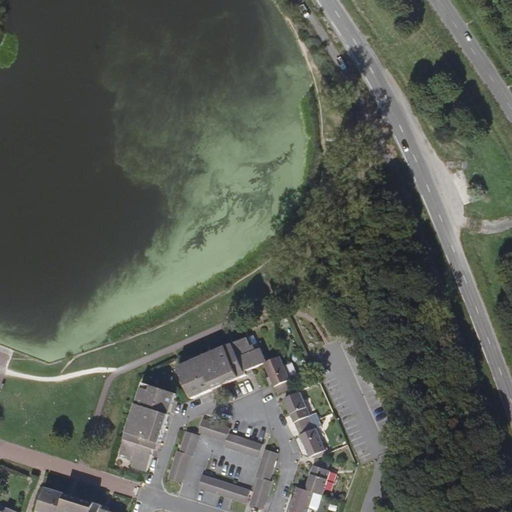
[(254,336),(248,339),(251,346),(254,345),(254,346),(258,344),(254,336)]
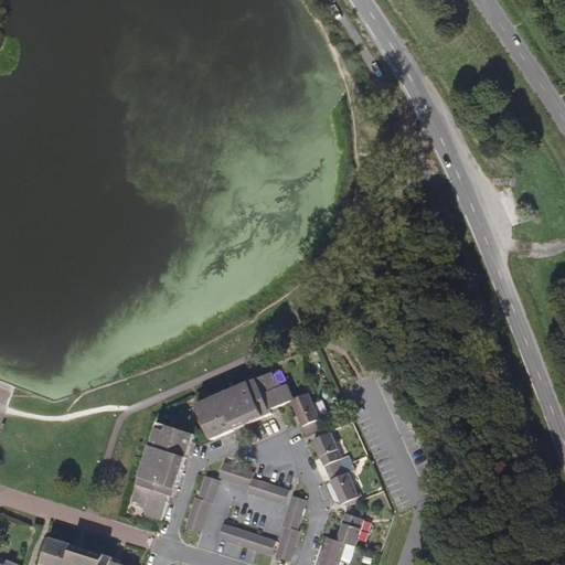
[(272,411),(294,402),(296,401),(289,385),(283,387),(280,382),(280,381),(277,382),(274,374),(236,390),(251,424),(273,414),(272,411)]
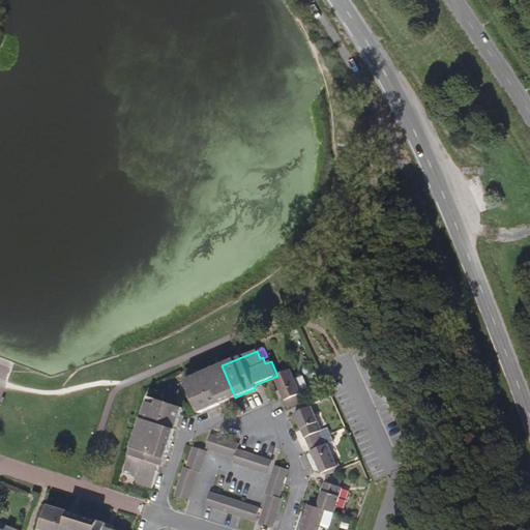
[(200,413),(235,398),(222,365),(186,381),(200,413)]
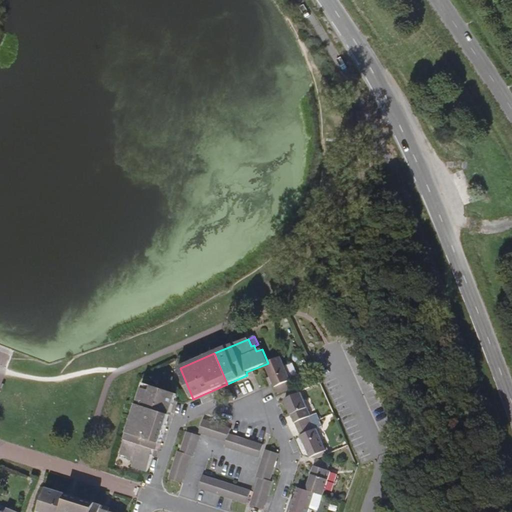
[(282,357),(268,363),(266,364),(278,393),(292,387),(290,381),(292,380),(291,378),(286,365),(282,357)]
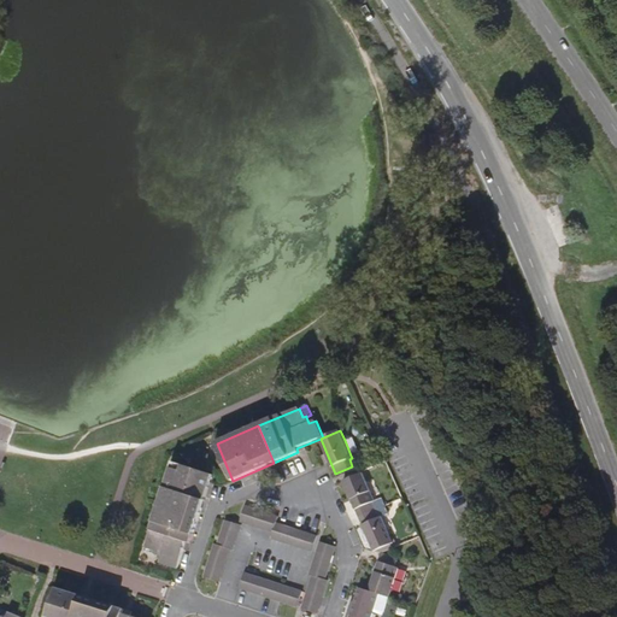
[(348,439),(345,440),(351,456),(356,454),(358,451),(353,440),(348,439)]
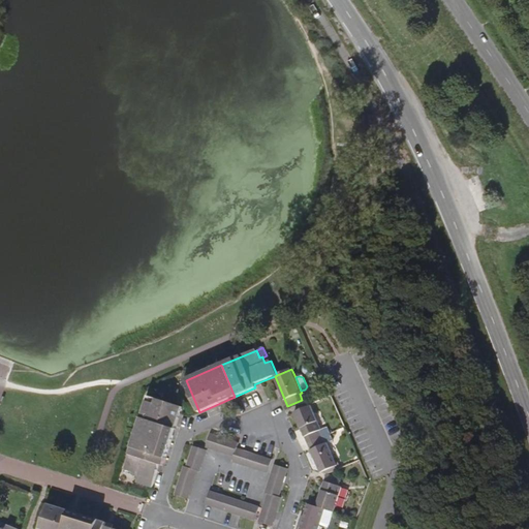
[(321,383),(315,385),(318,393),(324,391),(321,383)]
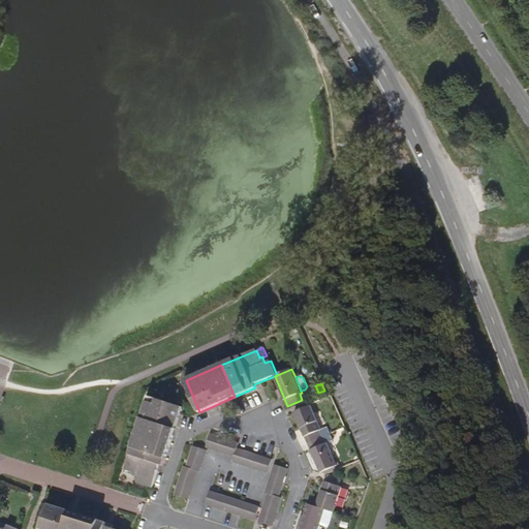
[(150,396),(138,432),(172,443),(184,406),(150,396)]
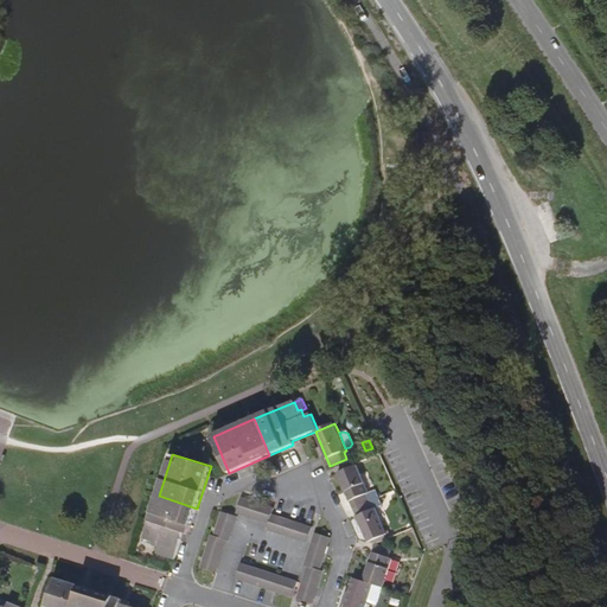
[(338,472),(355,509),(382,496),(379,489),(370,492),(358,465),(338,472)]
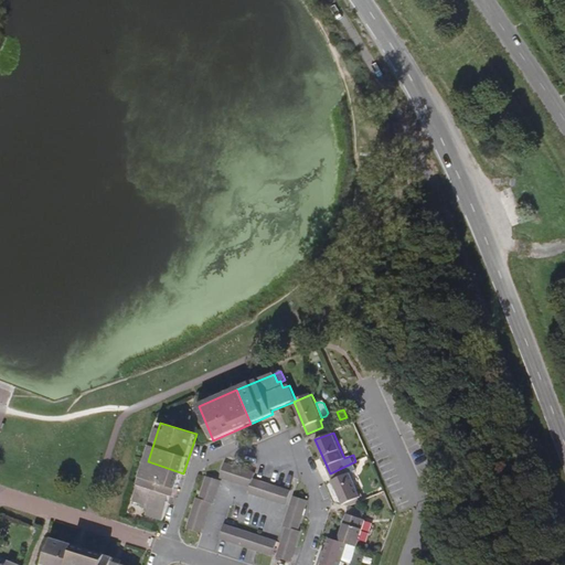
[(176,498),(183,473),(148,461),(135,501),(144,504),(144,508),(149,510),(148,515),(163,520),(171,496),(176,498)]
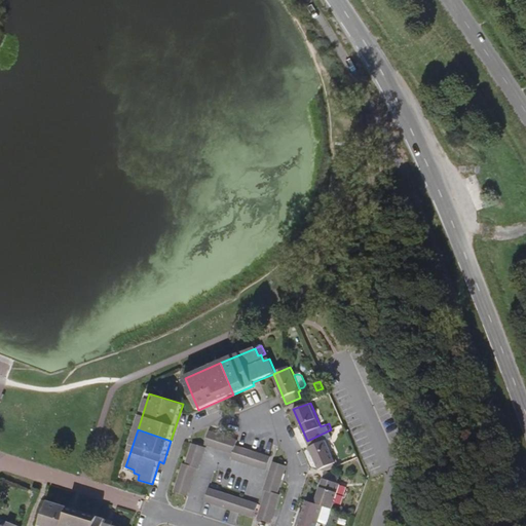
[(334,437),(331,429),(307,441),(320,470),(336,462),(327,440),(334,437)]
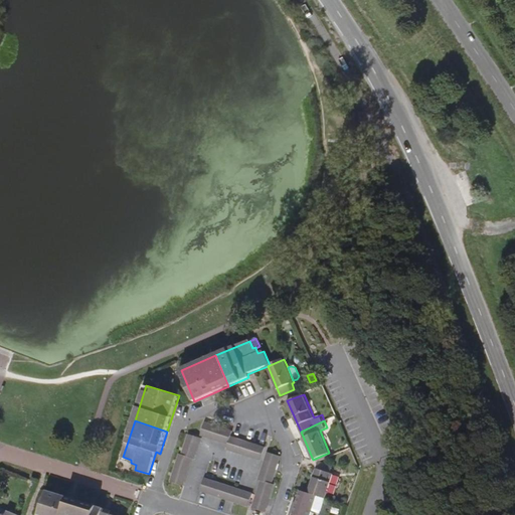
[(200,435),(228,444),(230,436),(232,431),(218,426),(204,421),(200,435)]
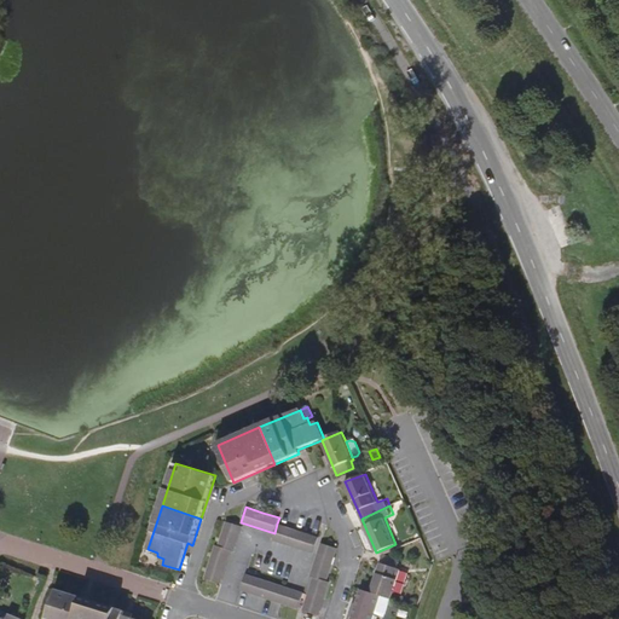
[(226,521),(219,545),(231,550),(235,551),(242,526),(226,521)]
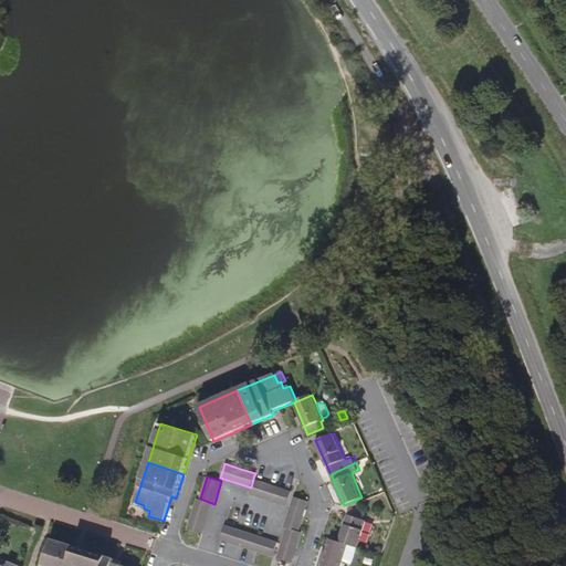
[(291,491),(253,479),(251,488),(249,493),(286,505),(291,491)]
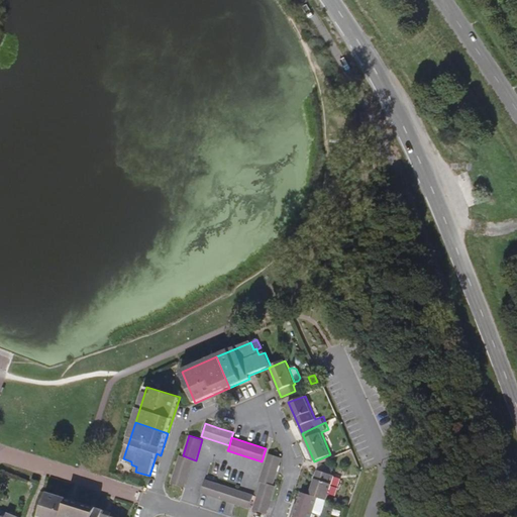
[(273,486),(278,472),(282,458),(269,453),(260,482),(262,482),(273,486)]
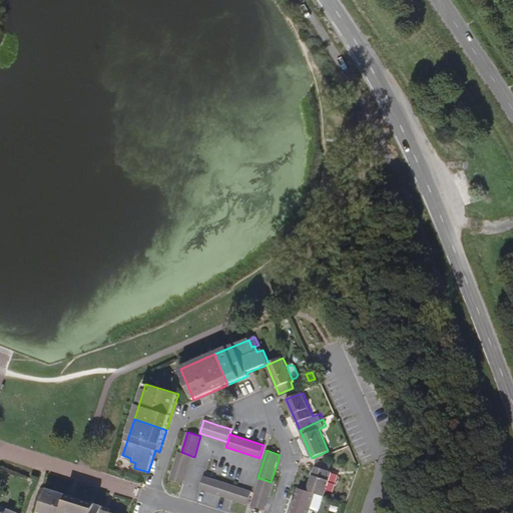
[(183,483),(191,456),(181,452),(179,451),(169,479),(183,483)]
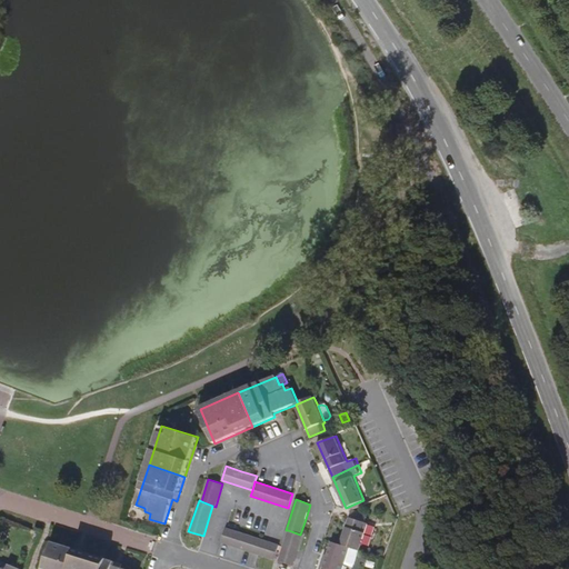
[(353,509),(342,545),(351,547),(360,550),(369,523),(366,522),(369,515),(353,509)]
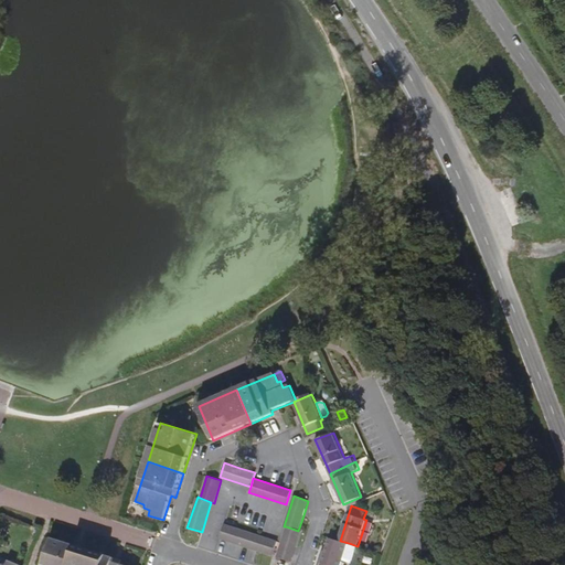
[(220,539),(222,539),(259,552),(273,555),(277,541),(225,524),(220,539)]
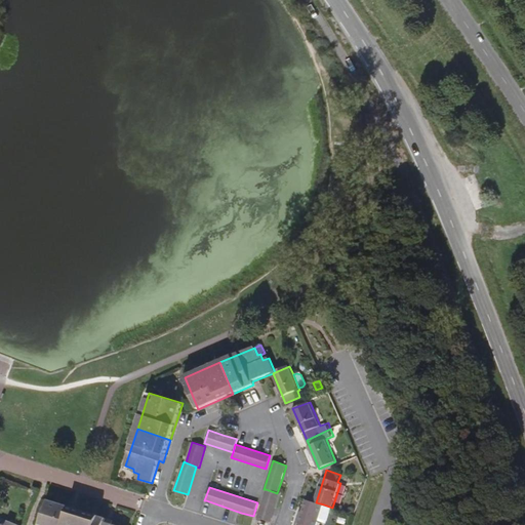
[(257,517),(271,522),(275,509),(280,494),(277,493),(266,489),(257,517)]
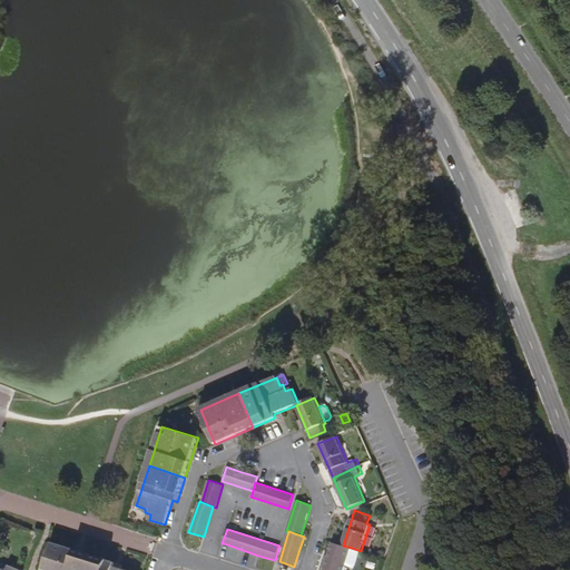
[(116,567),(117,561),(92,553),(53,540),(52,546),(43,569),(127,569),(124,569),(116,567)]
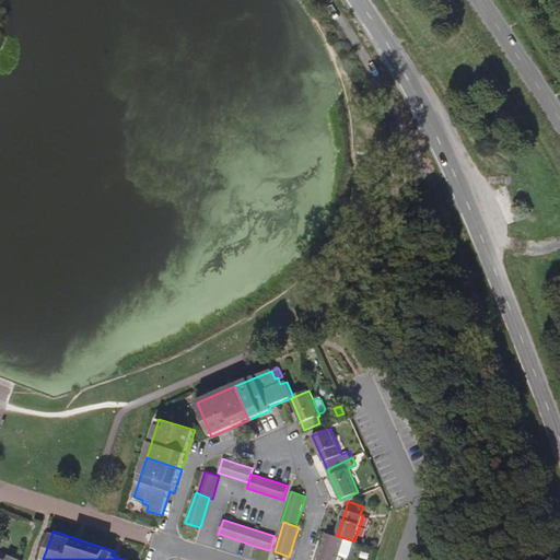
[(338,559),(340,556),(346,538),(337,536),(328,533),(318,559),(338,559)]
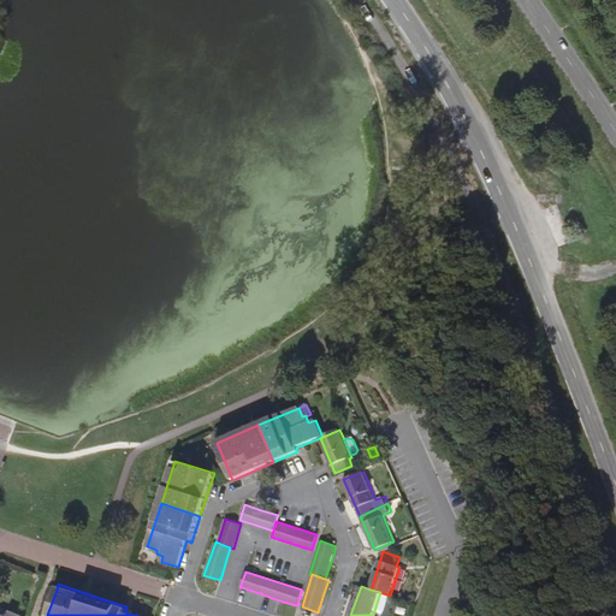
[(383,614),(390,596),(380,592),(374,611),(383,614)]
